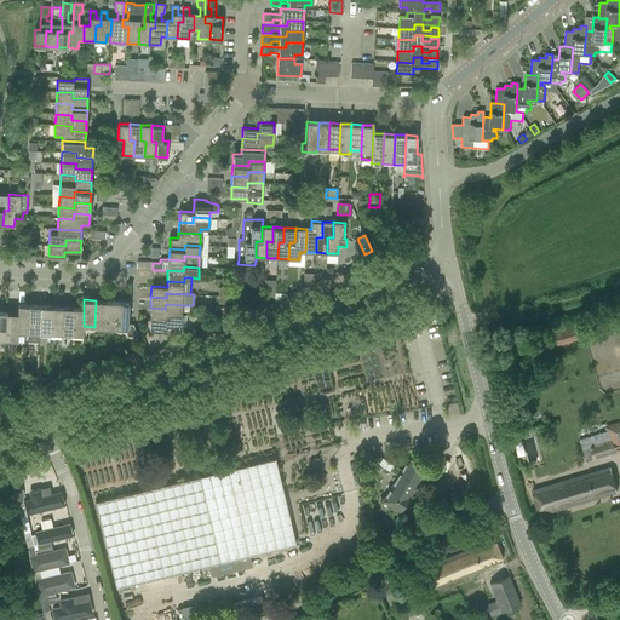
[(107,300),(96,300),(95,327),(105,327),(107,300)]
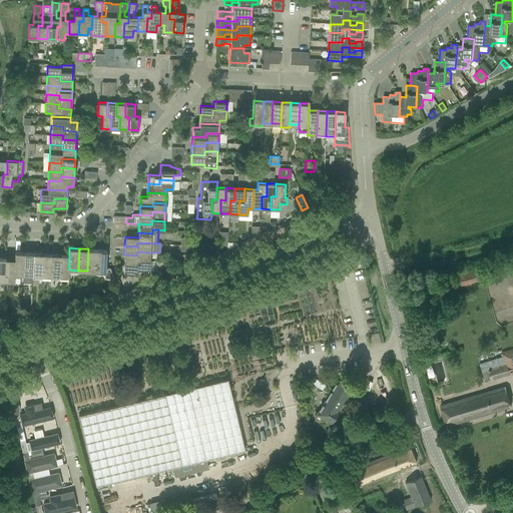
[(97,249),(88,248),(87,271),(96,272),(97,249)]
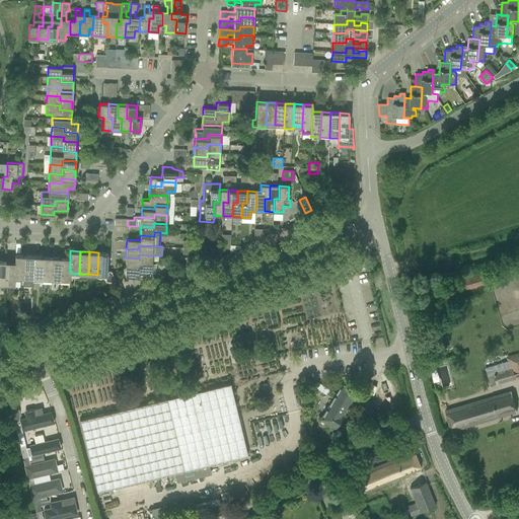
[(107,271),(107,252),(98,252),(97,275),(105,275),(105,281),(116,282),(112,271),(107,271)]
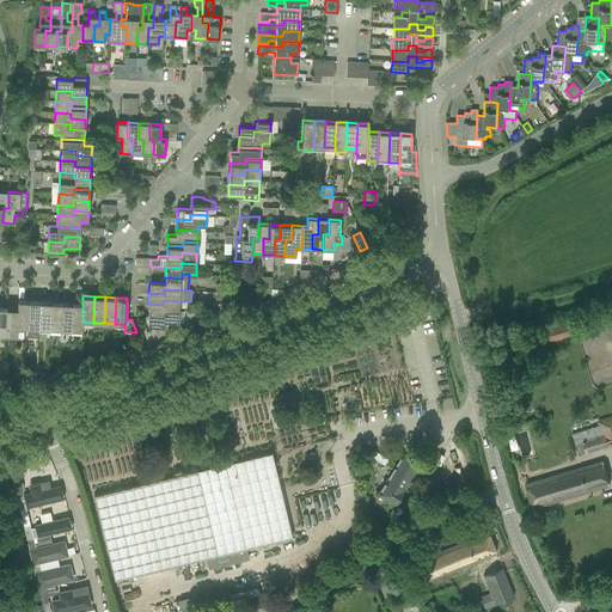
[(5,335),(16,335),(18,300),(17,300),(17,308),(6,308),(5,335)]
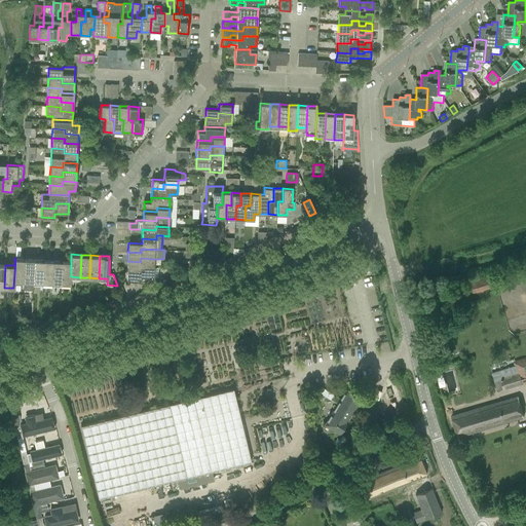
[(13,288),(13,290),(23,290),(24,282),(25,259),(15,258),(13,288)]
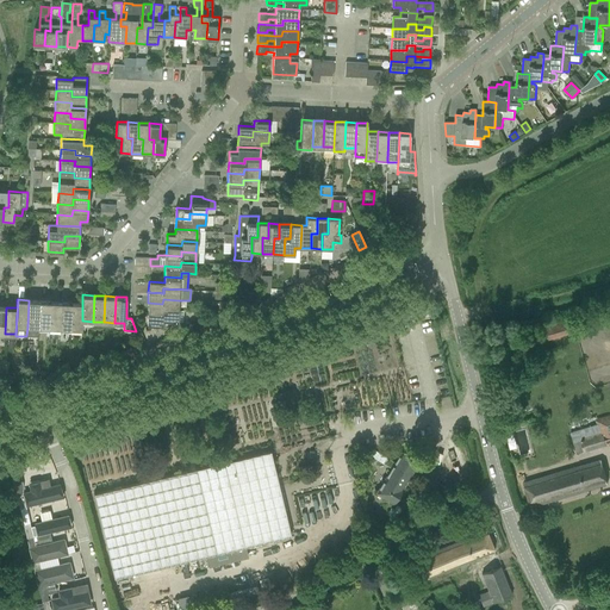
[(148,303),(147,313),(162,315),(162,310),(179,311),(179,300),(163,299),(162,304),(148,303)]
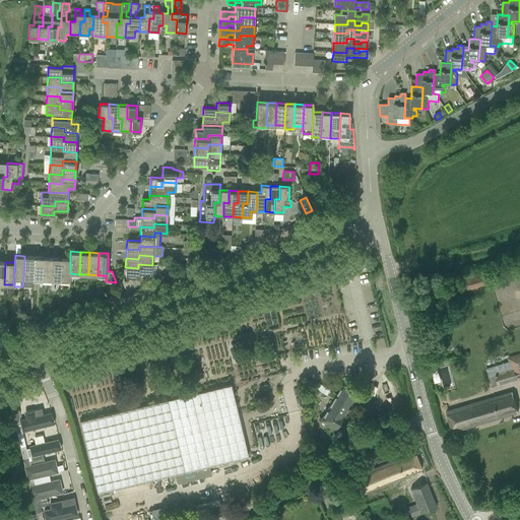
[(23,278),(22,286),(31,287),(33,278),(34,256),(24,256),(23,278)]
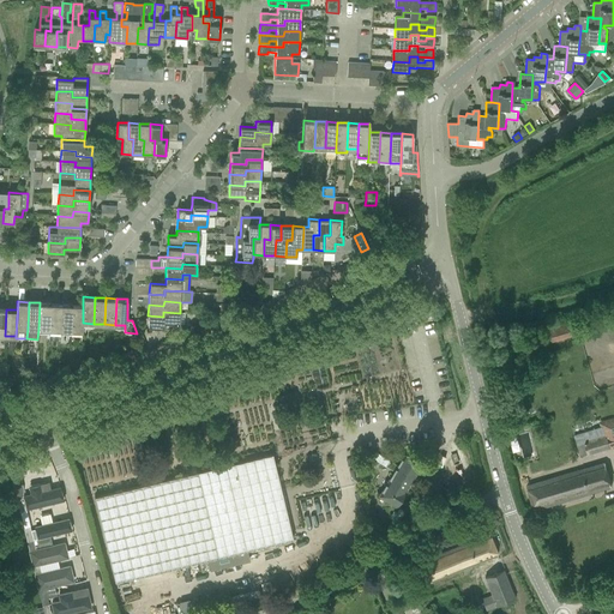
[(38,329),(49,330),(50,304),(40,302),(38,329)]
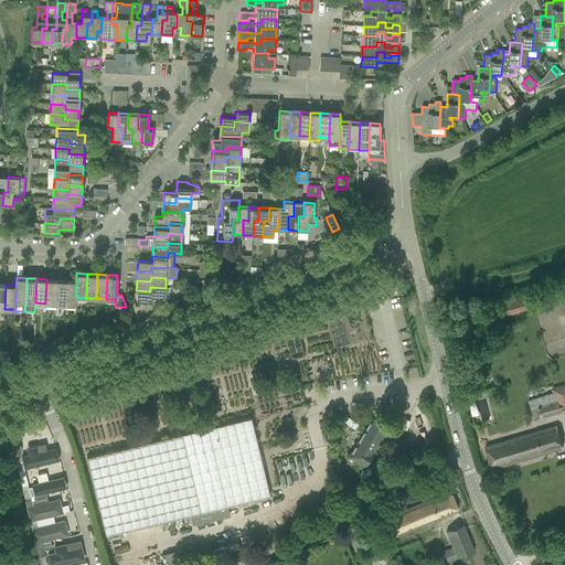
[(46,279),(45,304),(45,312),(52,312),(52,304),(55,304),(56,279),(46,279)]
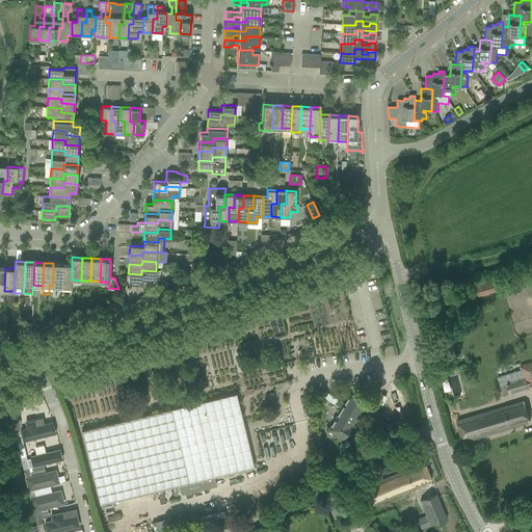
[(62,264),(53,263),(52,286),(61,287),(62,264)]
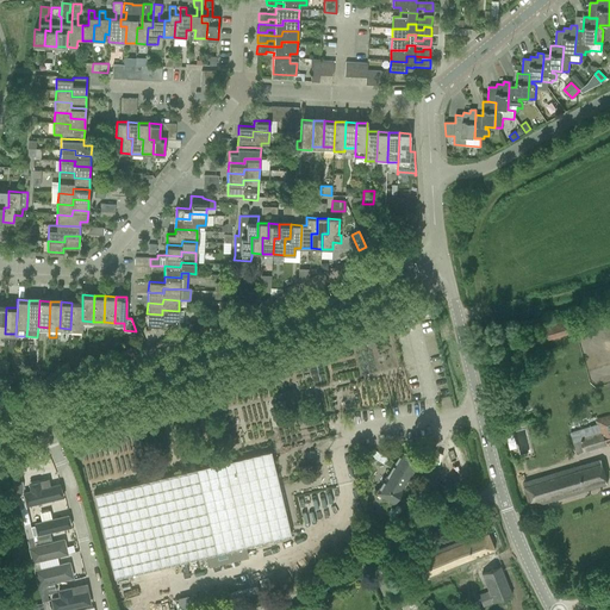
[(72,303),(70,329),(81,329),(82,329),(82,321),(82,303),(72,303)]
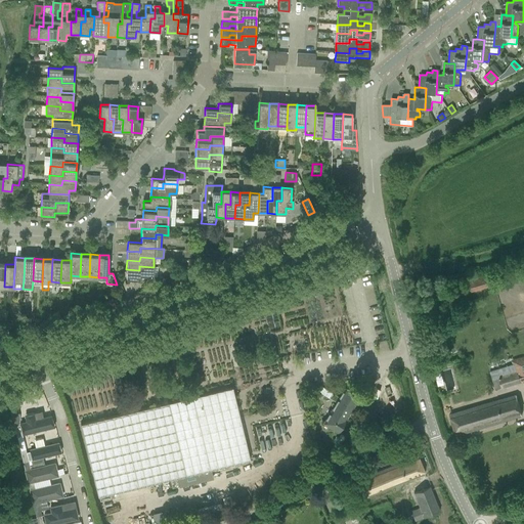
[(139,270),(126,269),(126,279),(139,279),(139,281),(146,282),(147,275),(153,275),(157,276),(158,267),(154,267),(139,266),(139,270)]
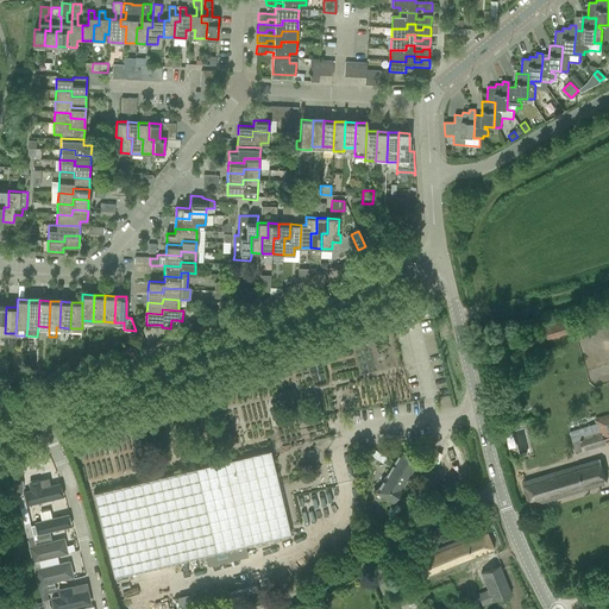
[(569,318),(531,330),(534,341),(572,331),(569,318)]
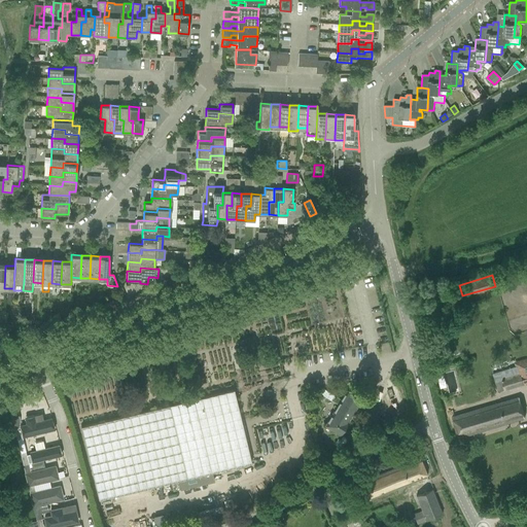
[(517,366),(492,374),(498,392),(505,390),(526,383),(526,359),(516,363),(517,366)]
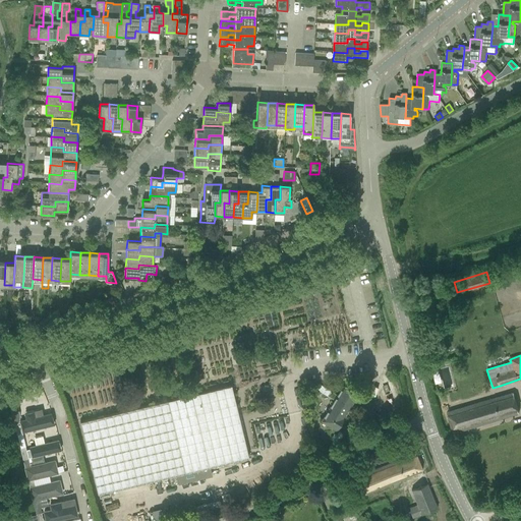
[(443,357),(433,359),(436,368),(445,366),(443,357)]
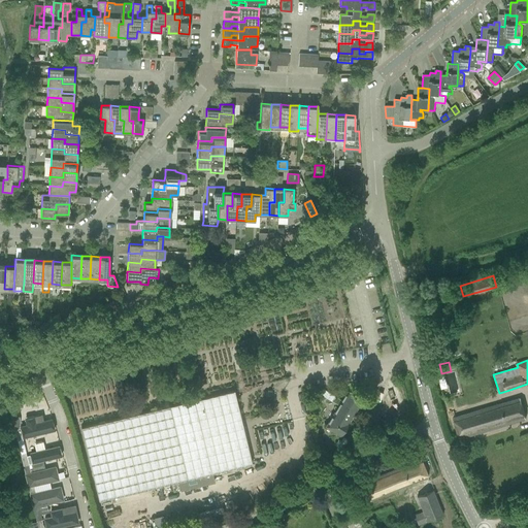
[(81,427),(99,500),(179,481),(211,473),(252,463),(234,390),(81,427)]
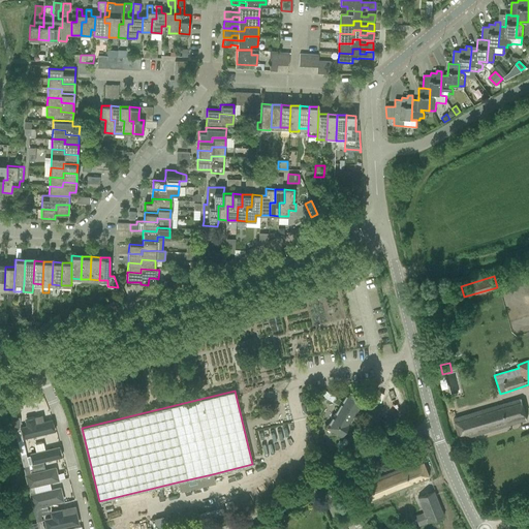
[(327,427),(341,436),(363,401),(347,393),(327,427)]
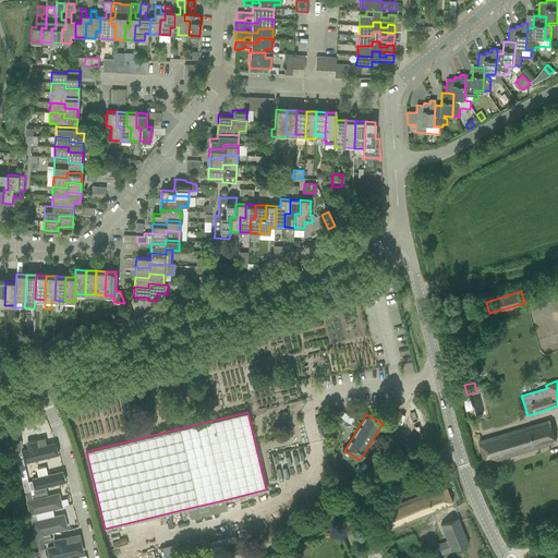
[(549,421),(489,438),(478,441),(485,464),(556,444),(549,421)]
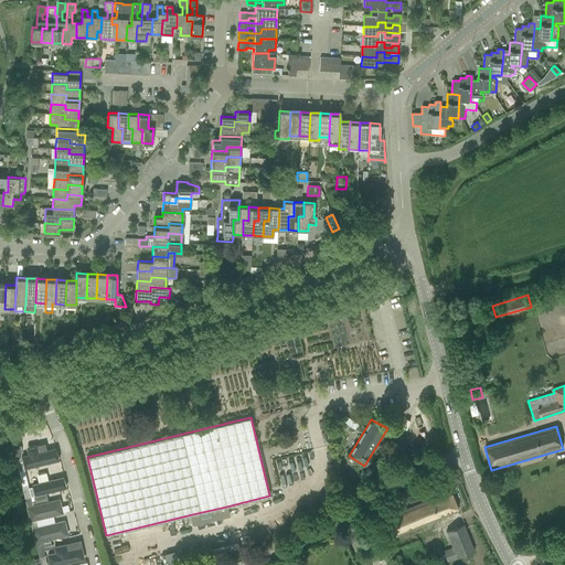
[(23,435),(23,436),(24,435),(22,427),(8,430),(10,439),(10,438),(23,435)]
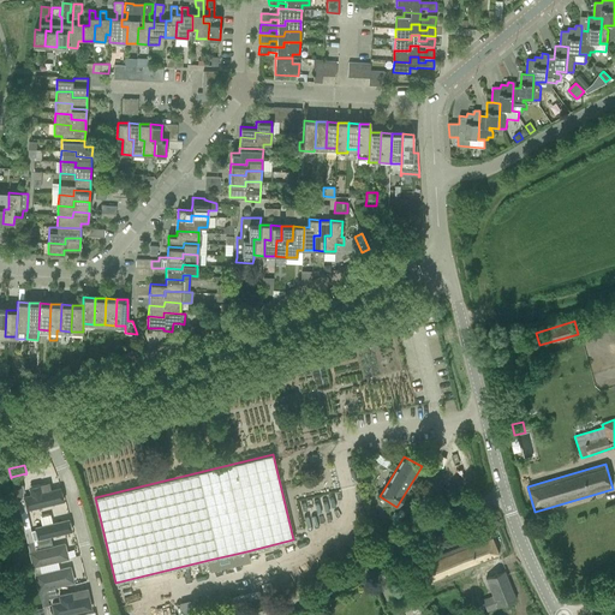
[(65,500),(61,487),(52,489),(51,482),(35,487),(36,494),(25,497),(28,509),(65,500)]
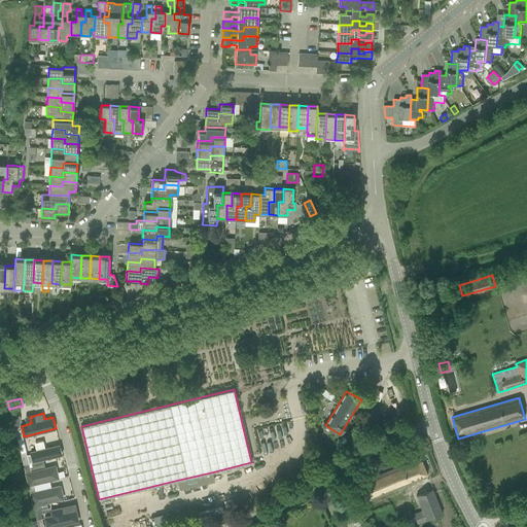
[(13,428),(16,440),(22,438),(20,426),(13,428)]
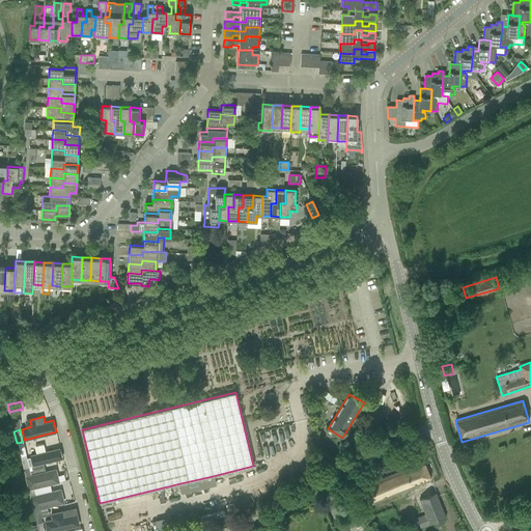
[(59,449),(30,456),(32,466),(61,458),(59,449)]
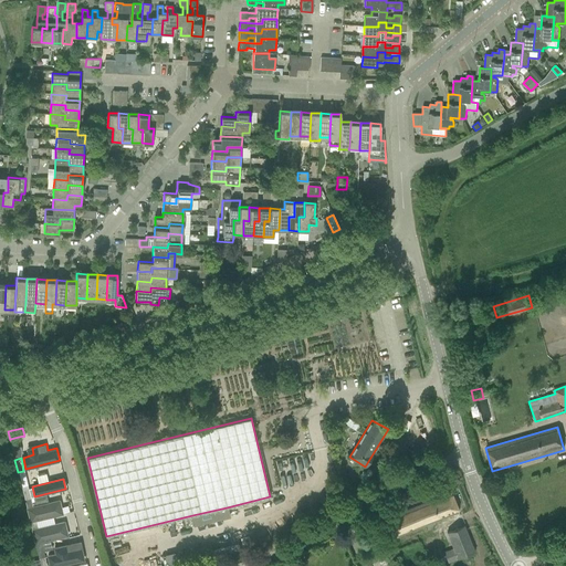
[(22,488),(21,488),(24,501),(30,499),(28,486),(22,488)]
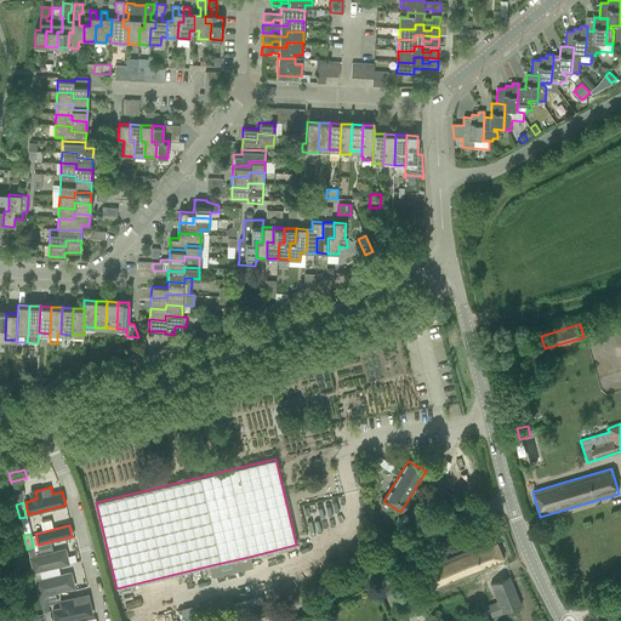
[(495,540),(420,570),(425,581),(428,592),(467,576),(468,579),(476,576),(474,574),(493,567),(503,562),(495,540)]
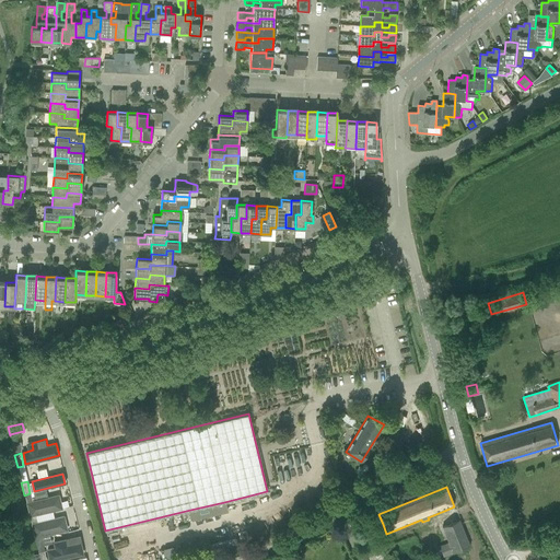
[(63,506),(60,493),(27,502),(30,515),(63,506)]
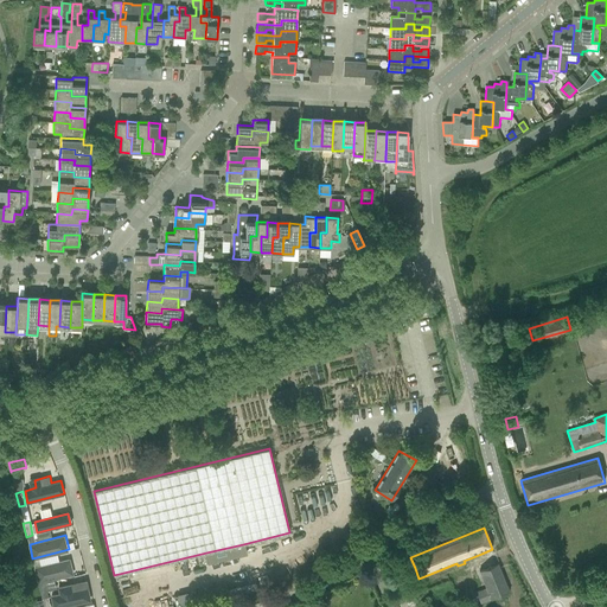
[(243,544),(206,553),(209,563),(246,554),(243,544)]
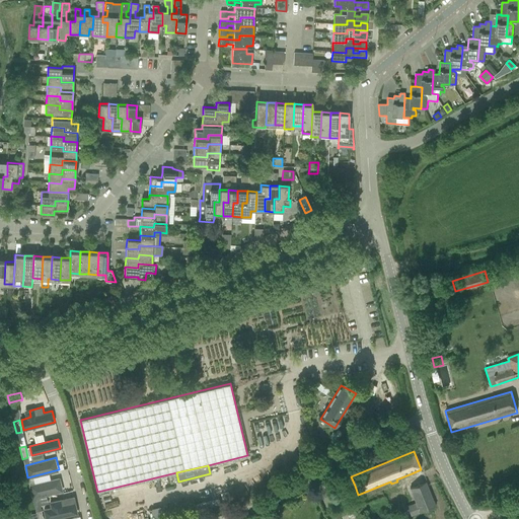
[(59,479),(29,487),(32,499),(62,492),(59,479)]
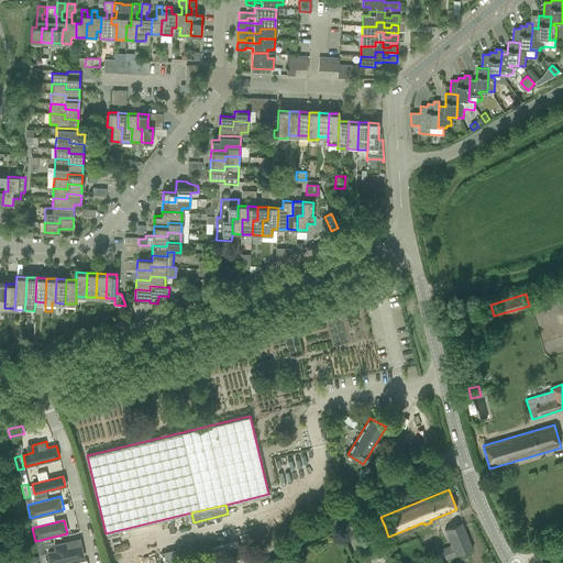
[(451,545),(440,550),(445,561),(455,556),(462,553),(473,550),(462,523),(462,522),(451,527),(444,530),(451,545)]
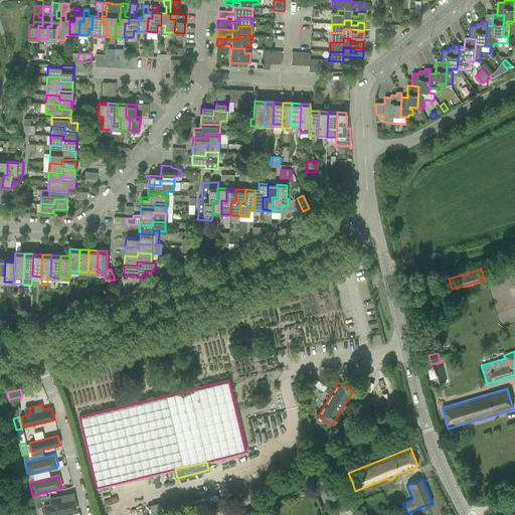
[(35,509),(36,514),(42,514),(39,502),(47,500),(45,493),(32,496),(35,509)]
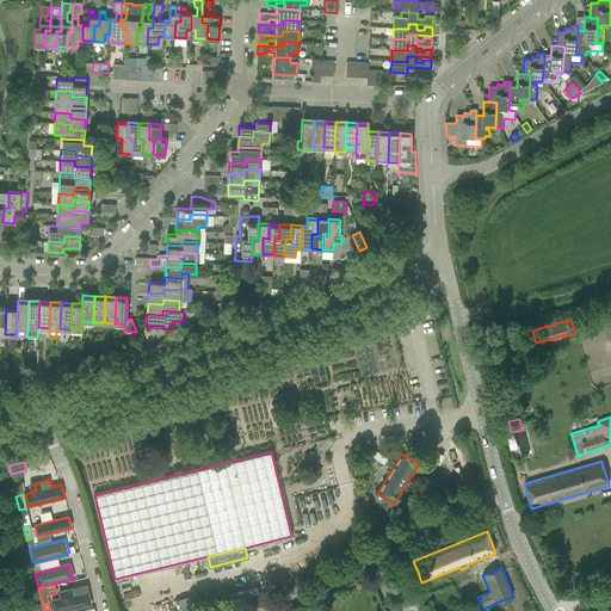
[(61,597),(51,599),(54,610),(92,603),(90,591),(74,594),(72,587),(59,591),(61,597)]
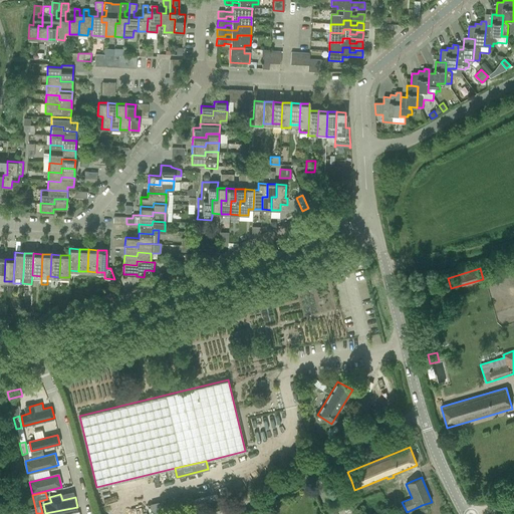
[(216,494),(193,500),(195,508),(218,502),(216,494)]
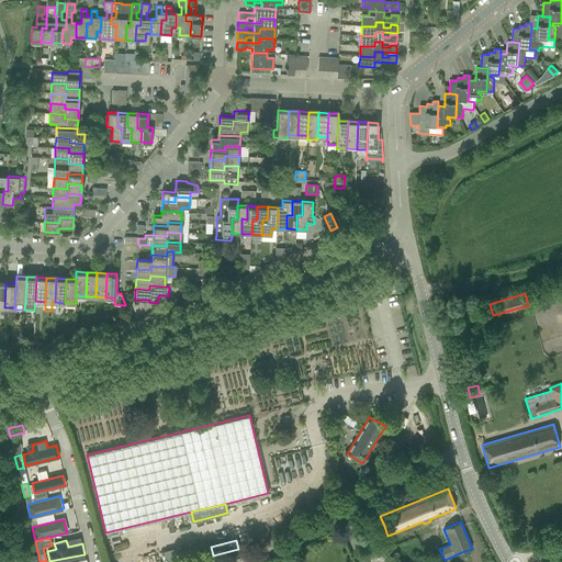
[(176,561),(181,561),(178,548),(164,550),(166,561),(176,561)]
